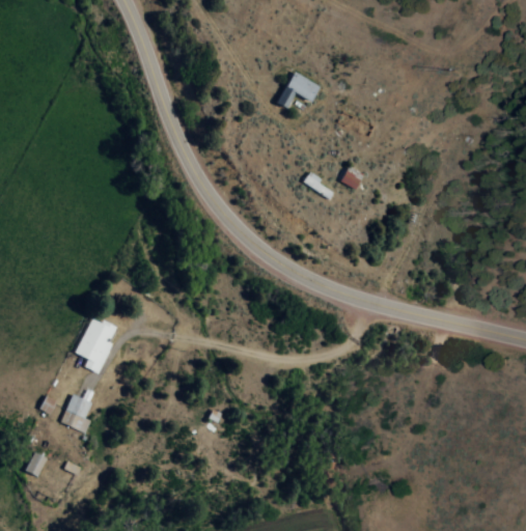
[(312,102),(320,84),(292,73),(278,104),(288,108),(294,94),(312,102)]
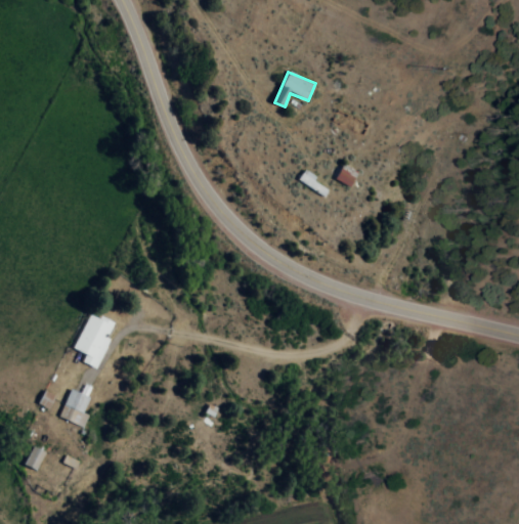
[(359,171),(344,163),(336,178),(350,186),(359,171)]
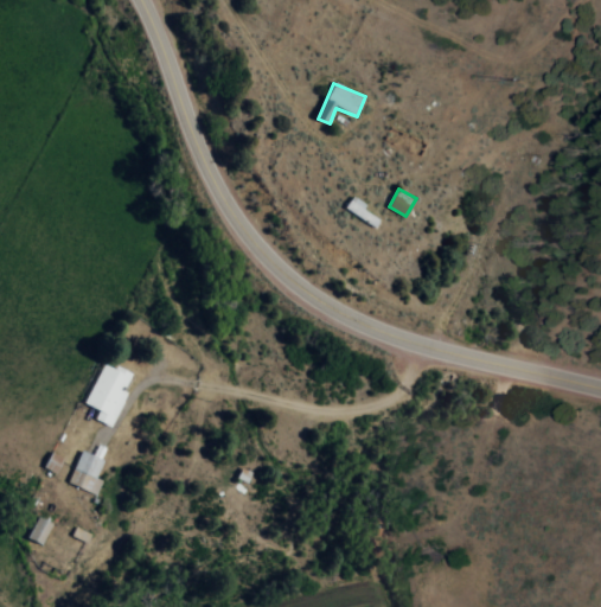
[(377,227),(381,218),(365,210),(369,204),(353,196),(346,210),(377,227)]
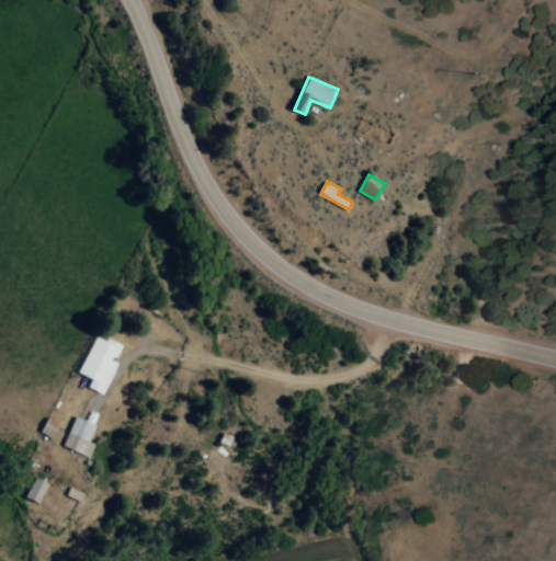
[(93,380),(89,388),(105,395),(120,363),(116,361),(124,345),(109,338),(108,341),(97,335),(79,374),(93,380)]
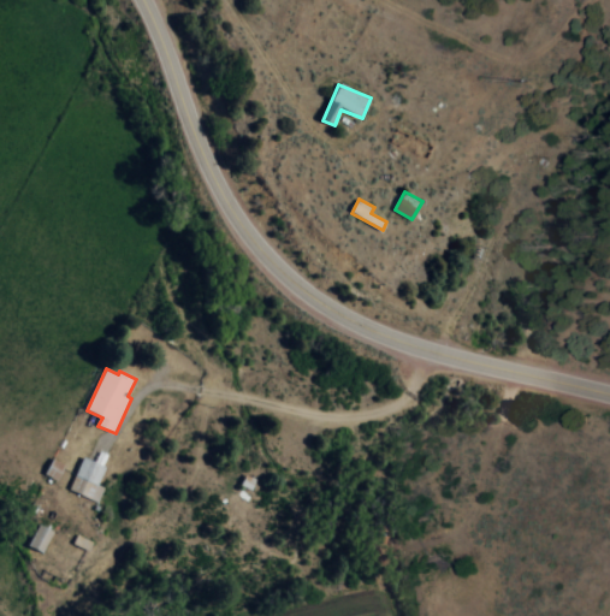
[(100,484),(107,467),(84,457),(70,490),(100,502),(106,487),(100,484)]
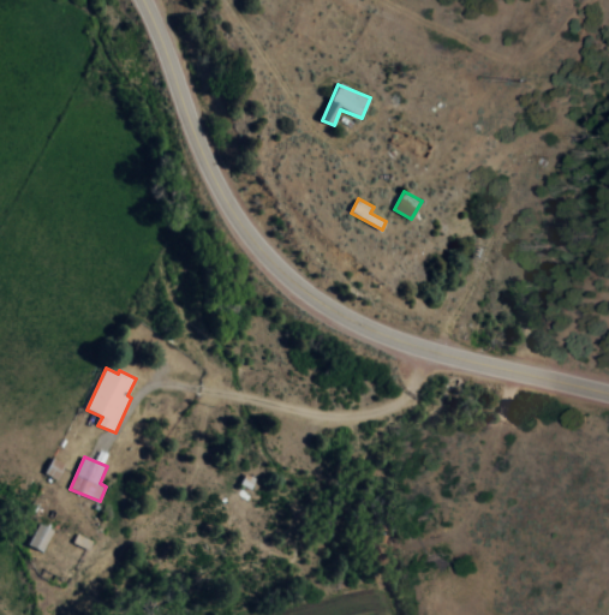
[(43,553),(55,530),(41,523),(29,545),(43,553)]
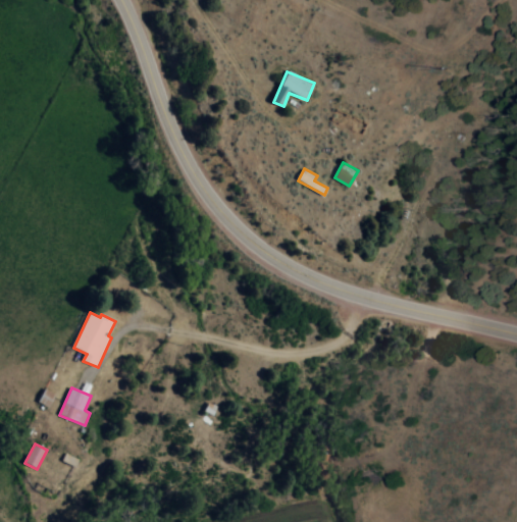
[(82,459),(68,453),(63,461),(76,468),(82,459)]
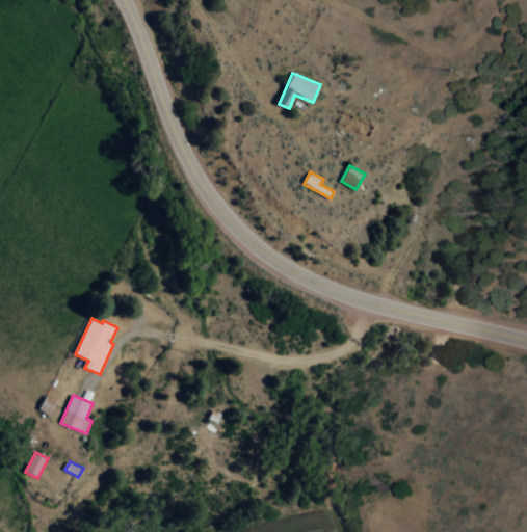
All buildings are outlined.
